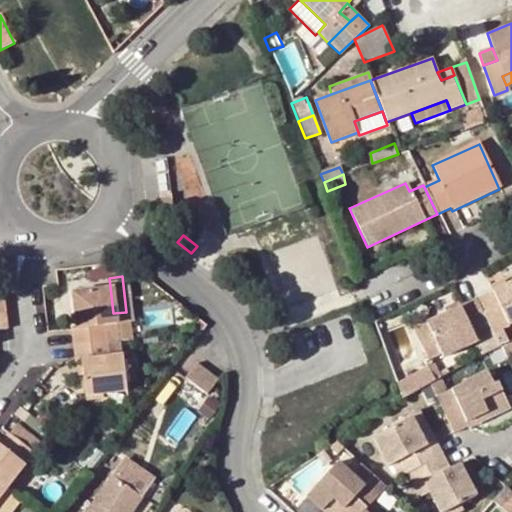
[(103,332),(101,315),(113,313),(109,278),(69,282),(73,317),(67,318),(70,336),(103,332)]
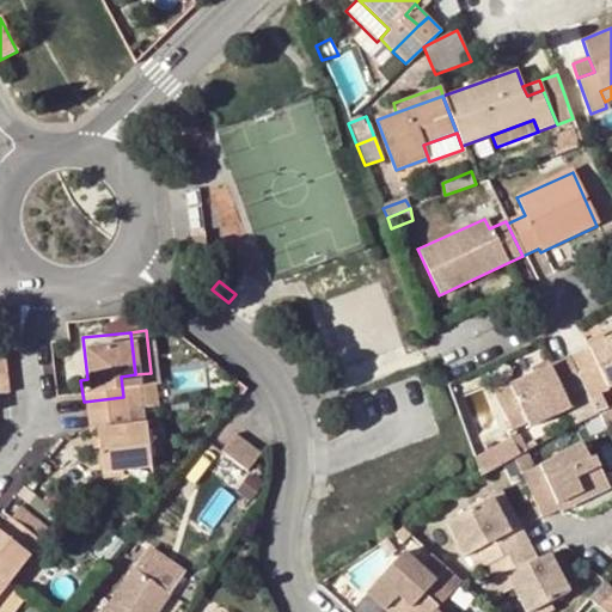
[(611,337),(605,341),(603,336),(583,344),(587,350),(567,360),(585,397),(600,389),(611,383),(611,337)]
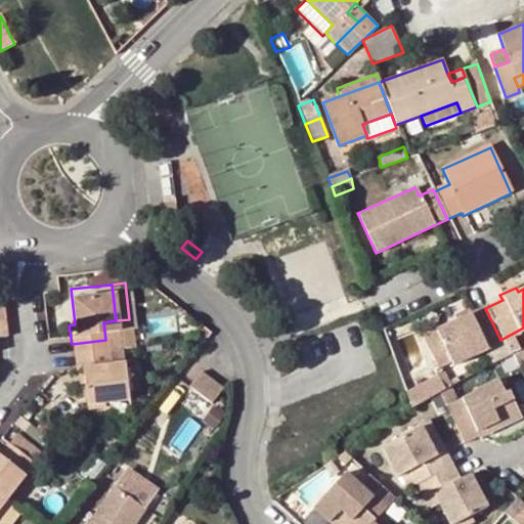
[(447,369),(488,350),(493,362),(509,355),(503,343),(500,340),(485,308),(469,316),(452,324),(423,339),(437,368),(444,364),(447,369)]
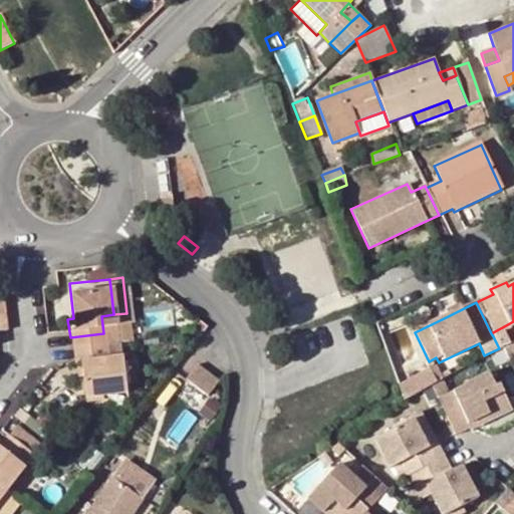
[(442,313),(444,318),(460,310),(457,305),(442,313)]
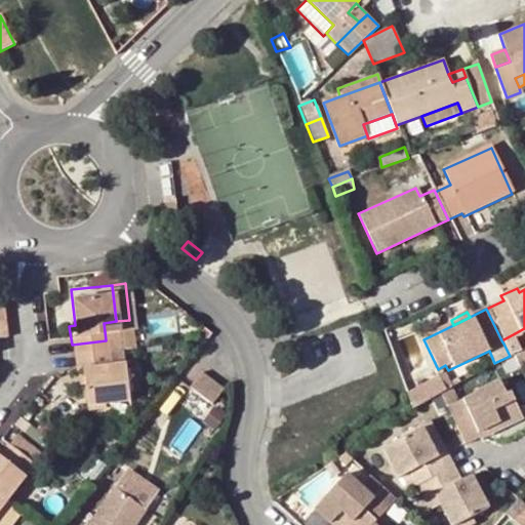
[(118,339),(116,321),(104,323),(106,340),(118,339)]
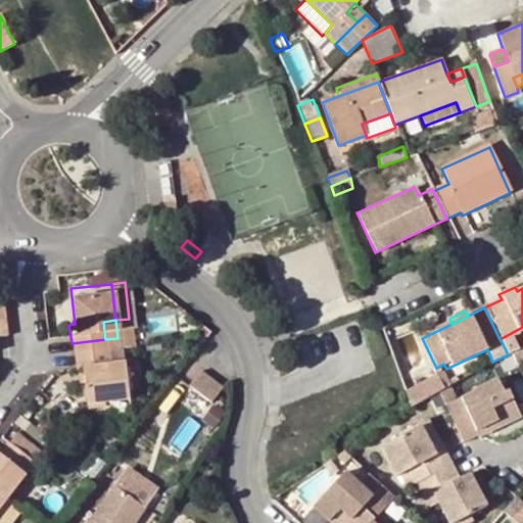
[(520,348),(513,332),(500,339),(502,342),(508,354),(520,348)]
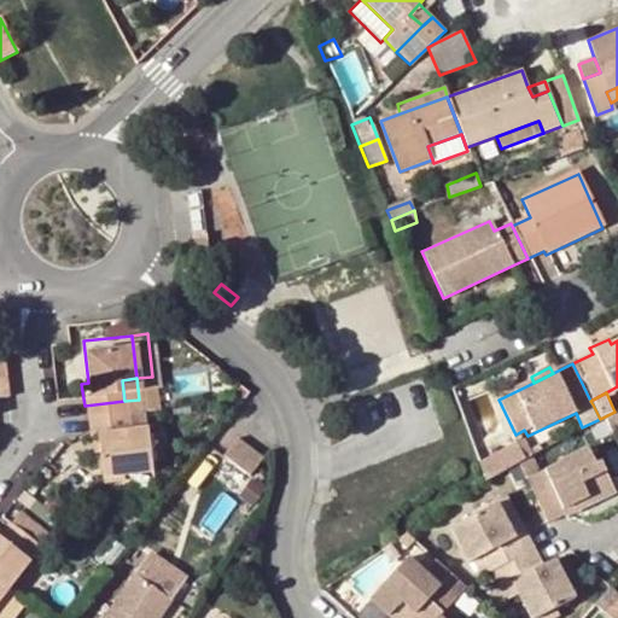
[(124,401),(126,418),(141,415),(139,400),(124,401)]
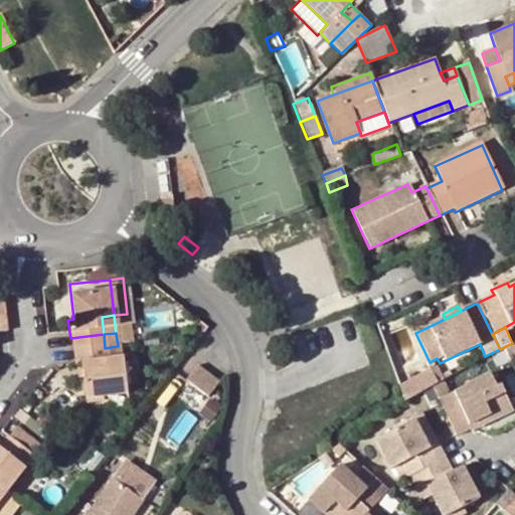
[(125,381),(120,346),(118,346),(105,348),(104,334),(70,338),(71,353),(77,353),(82,387),(125,381)]
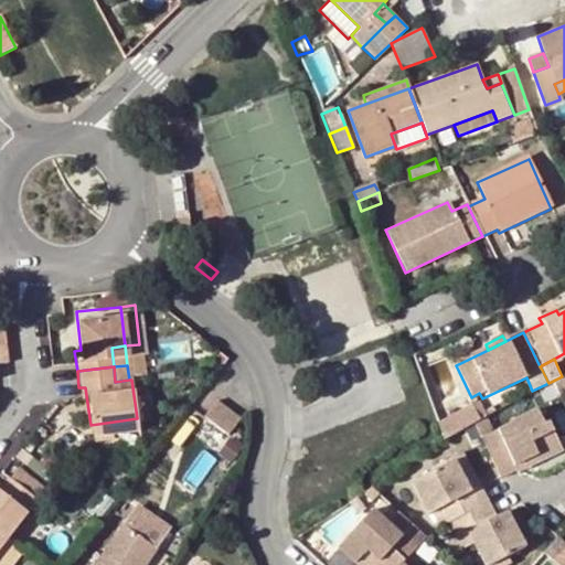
[(200,409),(223,428),(234,415),(211,396),(200,409)]
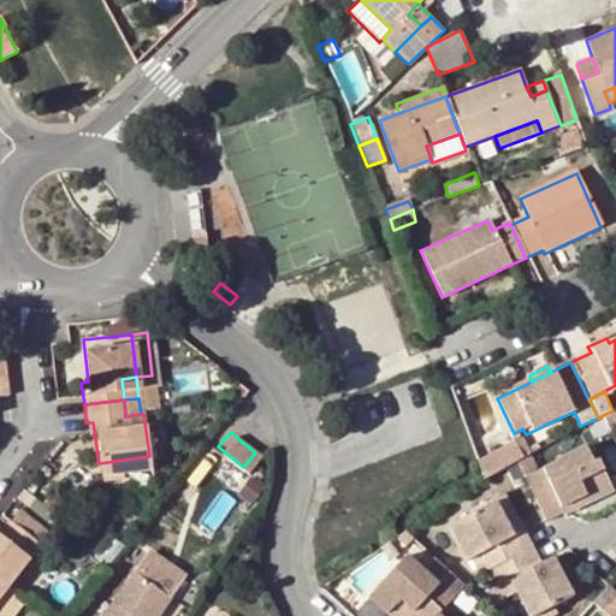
[(531,478),(550,519),(568,510),(564,503),(588,492),(592,499),(610,492),(594,461),(587,446),(557,461),(560,465),(542,473),(531,478)]
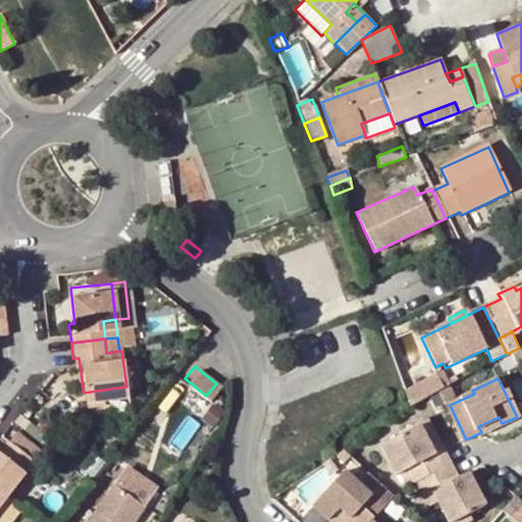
[(450,405),(459,401),(451,384),(442,388),(450,405)]
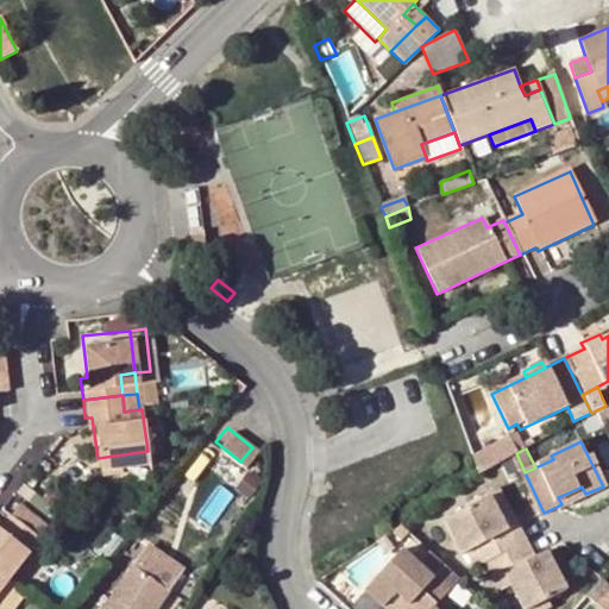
[(588,456),(603,487),(608,483),(608,481),(596,452),(588,456)]
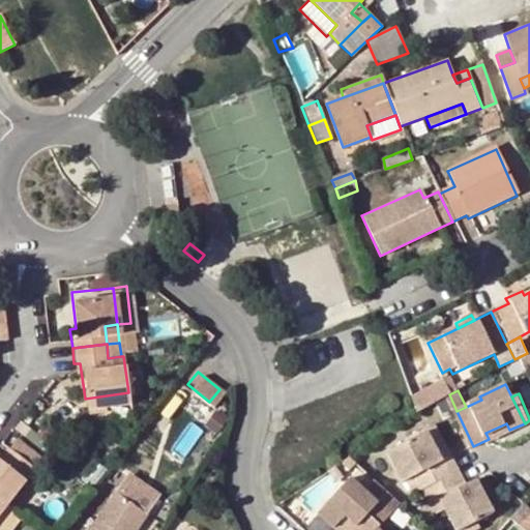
[(1,436),(28,457),(39,443),(12,422),(1,436)]
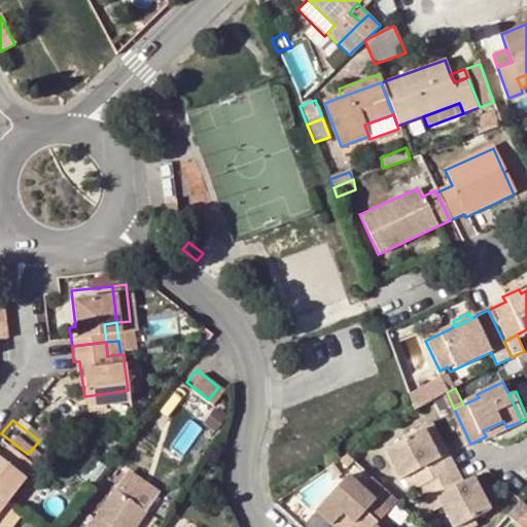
[(503,421),(483,430),(486,436),(506,427),(503,421)]
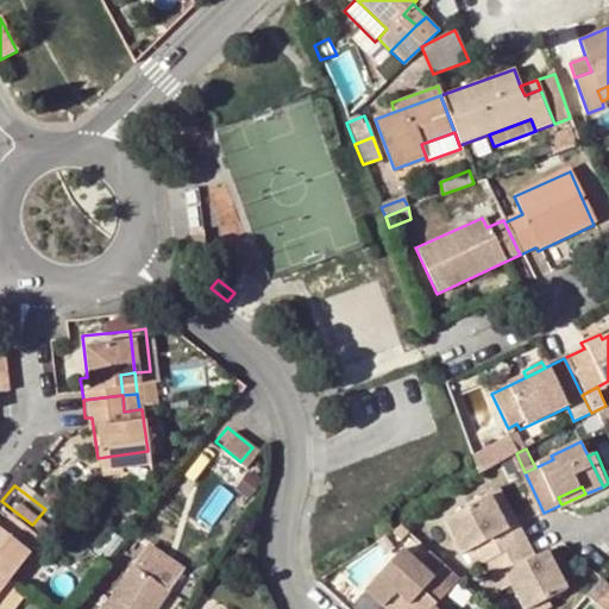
[(521,528),(504,493),(495,497),(510,533),(521,528)]
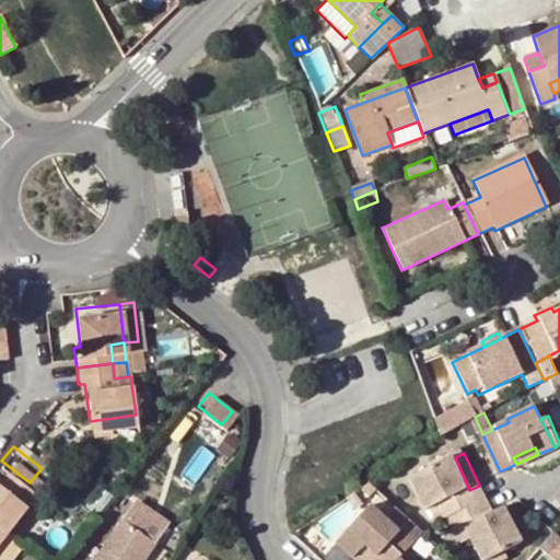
[(477,504),(486,500),(479,486),(469,490),(455,457),(410,477),(426,510),(430,508),(436,523),(445,518),(457,513),(477,504)]
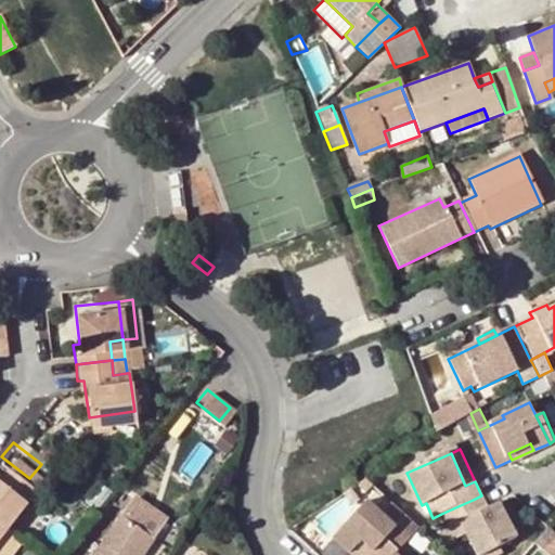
[(0,515),(29,478),(1,456),(0,457),(0,515)]
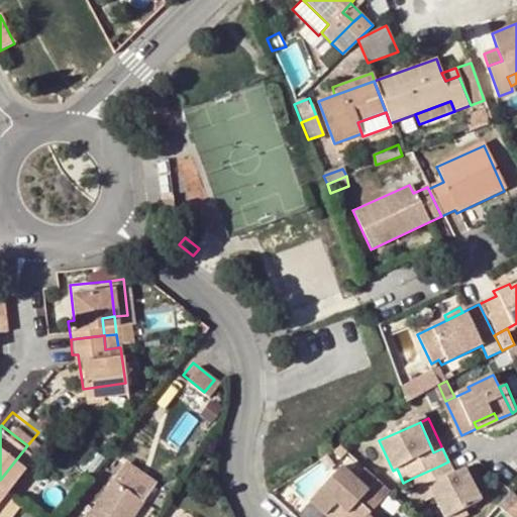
[(348,450),(341,444),(332,450),(340,458),(348,450)]
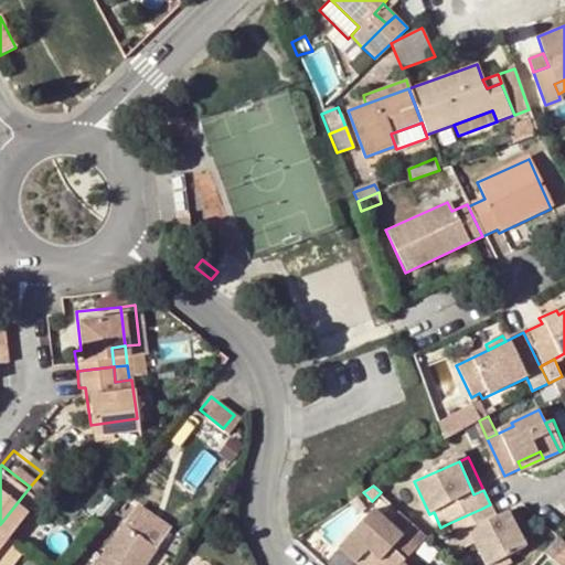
[(497,521),(490,504),(481,509),(488,524),(497,521)]
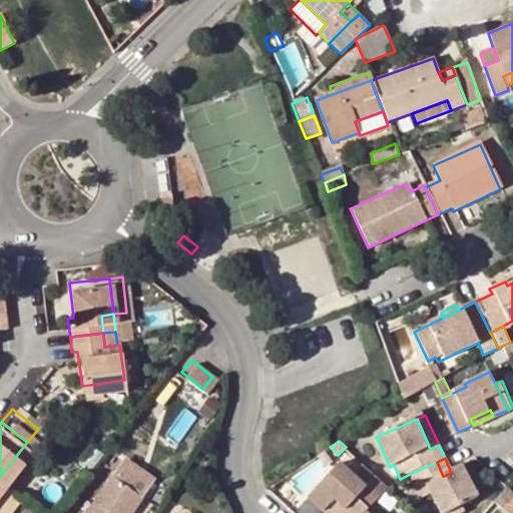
[(450,512),(477,502),(462,468),(451,473),(443,476),(437,462),(419,470),(408,475),(419,500),(429,496),(436,512),(450,512)]
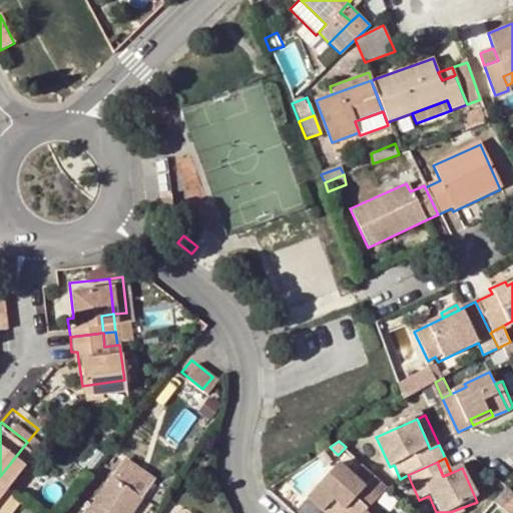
[(344,512),(358,499),(367,489),(378,477),(363,464),(351,475),(341,465),(310,498),(325,512),(344,512)]
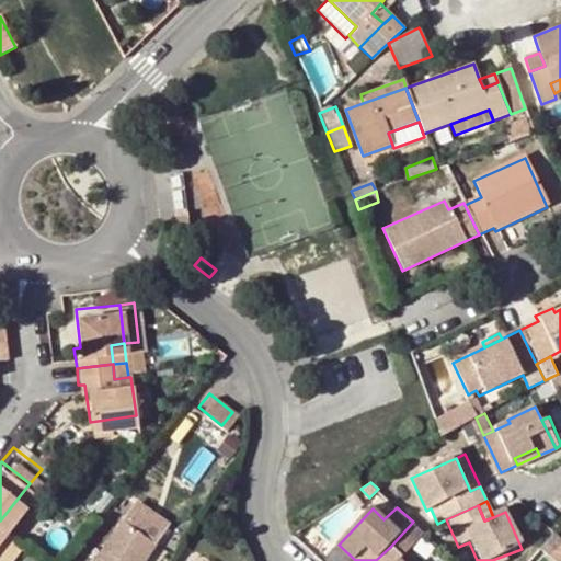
[(128,560),(146,529),(112,510),(82,560),(128,560)]
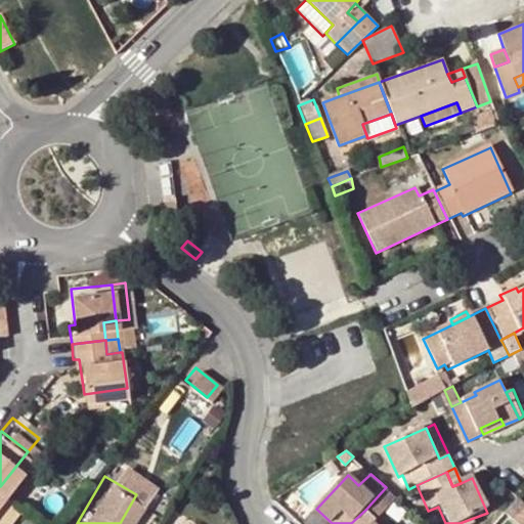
[(375,523),(378,522),(376,520),(396,497),(395,495),(386,487),(375,499),(365,510),(351,523),(375,523)]
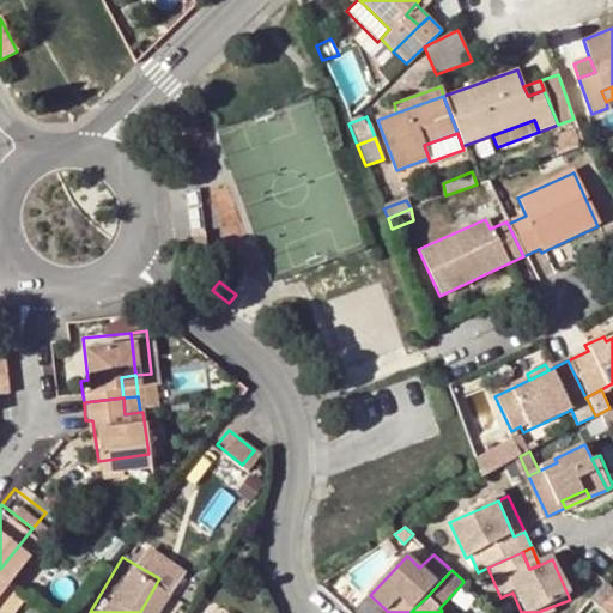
[(0,604),(14,584),(0,572),(0,604)]
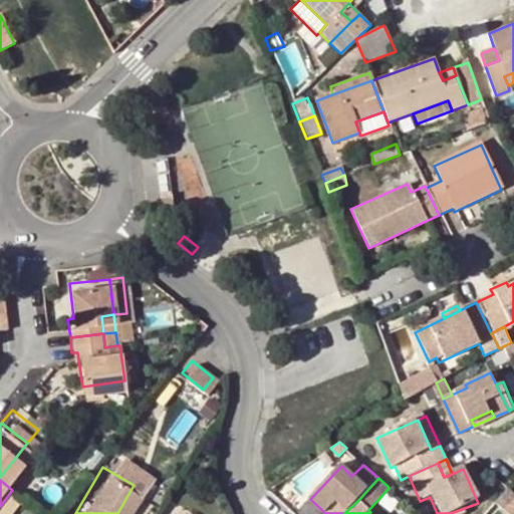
[(513,513),(513,492),(512,491),(498,505),(508,513),(513,513)]
